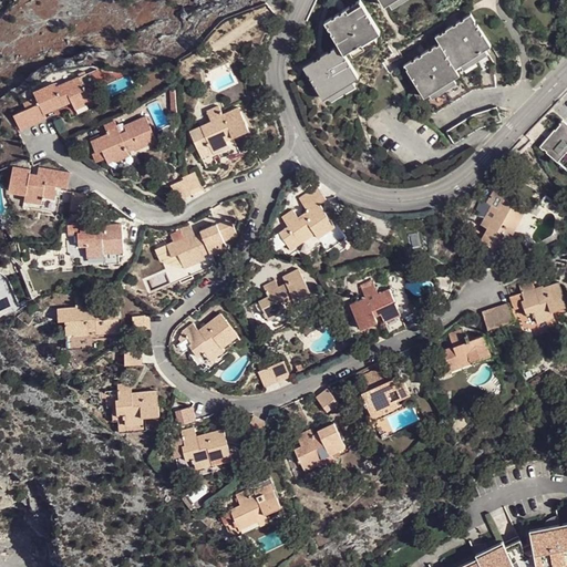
[(350,49),(374,34),(380,30),(362,2),(348,11),(347,8),(342,11),(339,13),(339,12),(334,16),(331,18),(325,22),(329,29),(330,28),(332,31),(331,32),(339,44),(336,47),(334,47),(331,49),(328,51),(321,55),(321,57),(315,60),(313,59),(302,66),(308,73),(309,73),(311,76),(310,78),(322,99),(329,94),(352,80),(359,75),(344,52),(350,49)]
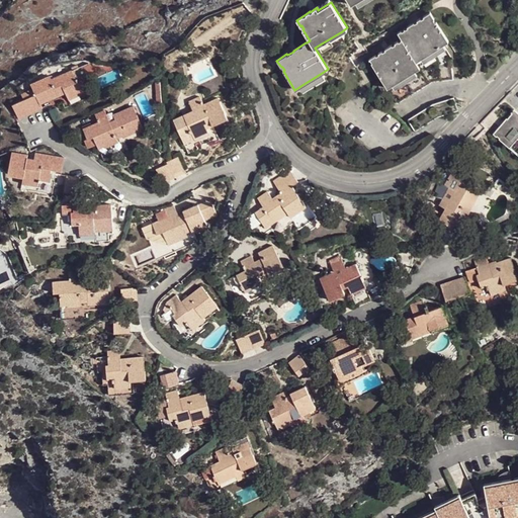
[(421,59),(443,45),(448,41),(436,21),(435,22),(433,19),(434,18),(430,12),(423,16),(424,17),(421,19),(420,18),(417,21),(415,23),(414,22),(407,27),(408,28),(402,31),(401,30),(398,32),(402,40),(399,41),(398,41),(395,42),(396,44),(393,46),(392,46),(385,50),(385,51),(382,53),(381,52),(378,54),(379,55),(375,57),(375,56),(368,60),(369,61),(370,61),(372,64),(371,65),(386,88),(393,85),(414,71),(419,68),(416,62),(421,59)]
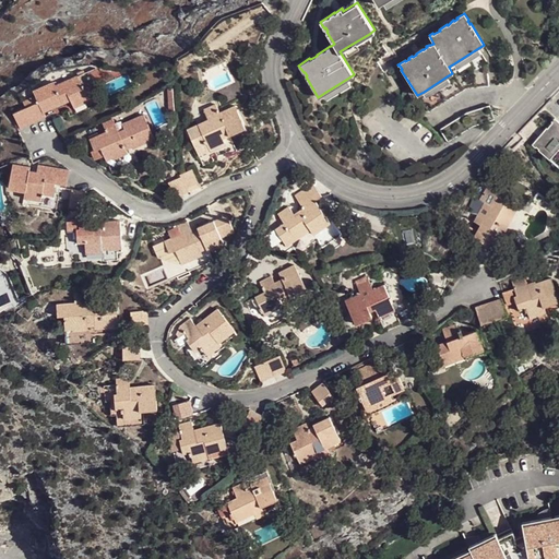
[(371,38),(369,34),(345,48),(348,52),(371,38)]
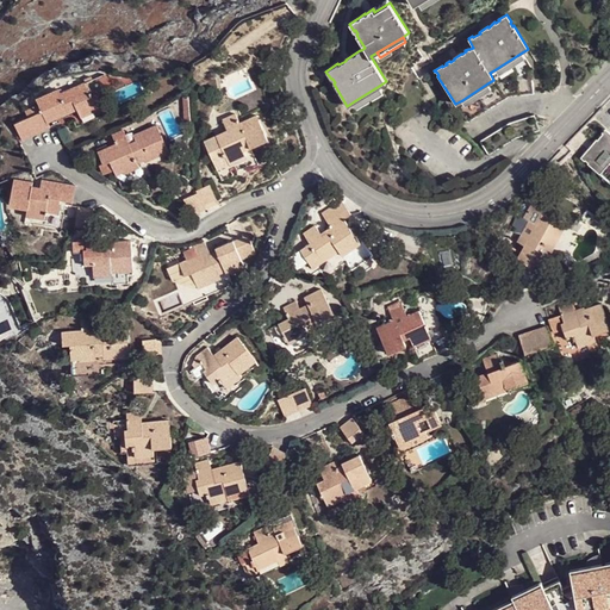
[(524,57),(522,53),(496,69),(498,74),(524,57)]
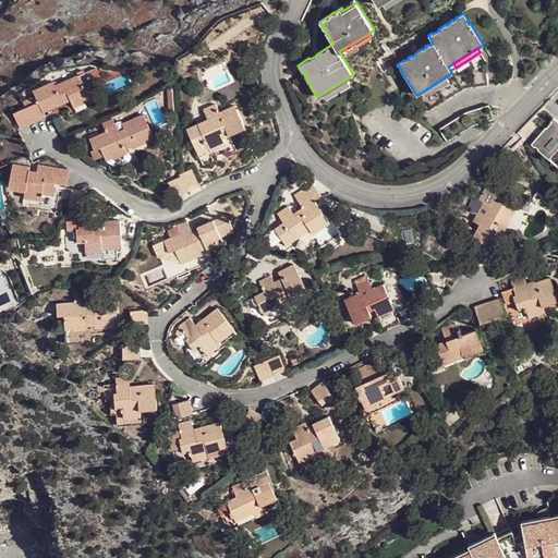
[(76,72),(77,74),(82,86),(87,84),(89,83),(83,69),(76,72)]
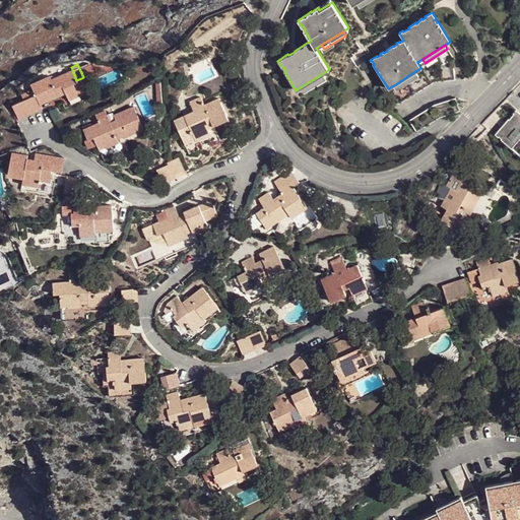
[(418,75),(397,89),(391,93),(398,105),(434,81),(455,80),(453,66),(431,68),(418,75)]
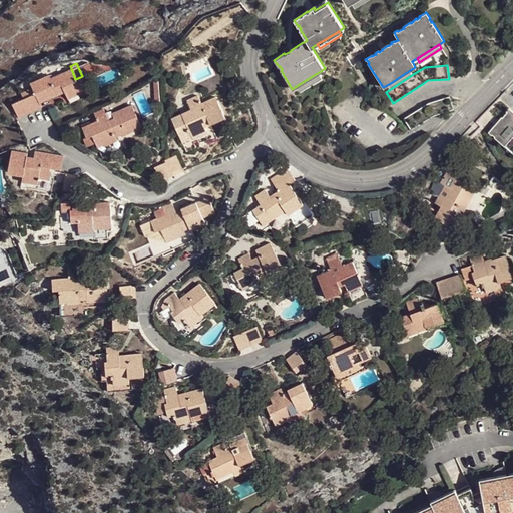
[(35,92),(24,98),(12,103),(18,117),(41,106),(39,102),(59,93),(57,90),(63,88),(65,90),(68,98),(86,89),(80,77),(75,79),(71,68),(51,77),(50,73),(30,82),(32,86),(35,92)]
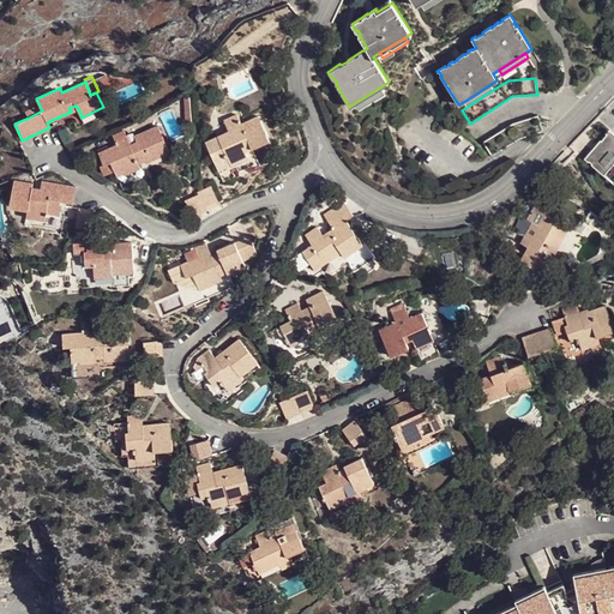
[(465,101),(469,106),(494,89),(491,84),(465,101)]
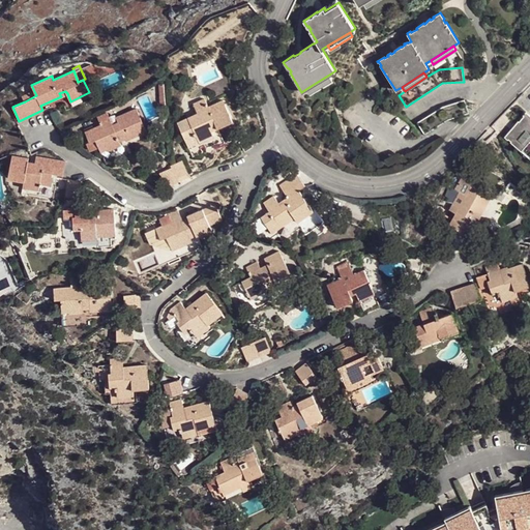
[(332,78),(329,75),(307,88),(310,92),(332,78)]
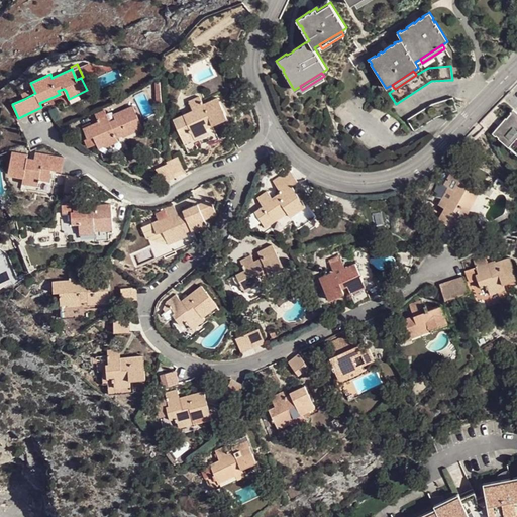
[(21,93),(24,99),(35,93),(32,87),(21,93)]
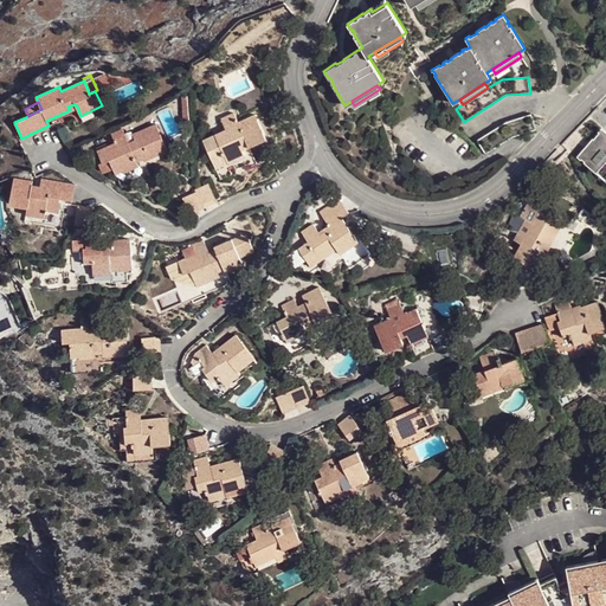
[(202,140),(212,161),(224,156),(227,162),(227,165),(245,156),(242,149),(239,143),(246,141),(249,146),(266,137),(255,114),(238,122),(234,113),(221,120),(226,129),(202,140)]
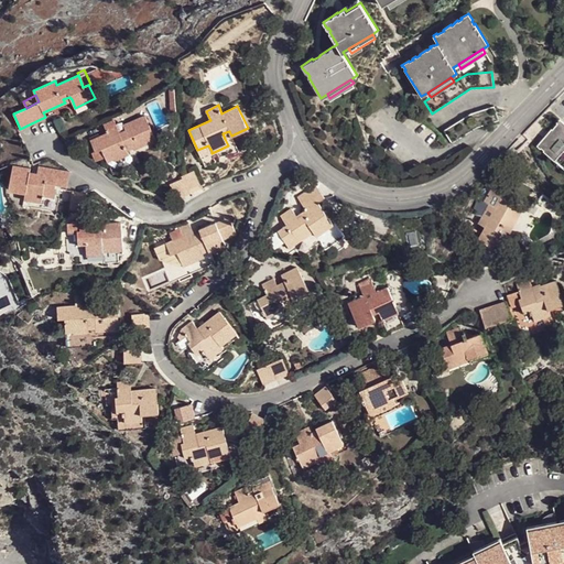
[(477,128),(499,120),(495,106),(470,114),(444,130),(452,143),(477,128)]
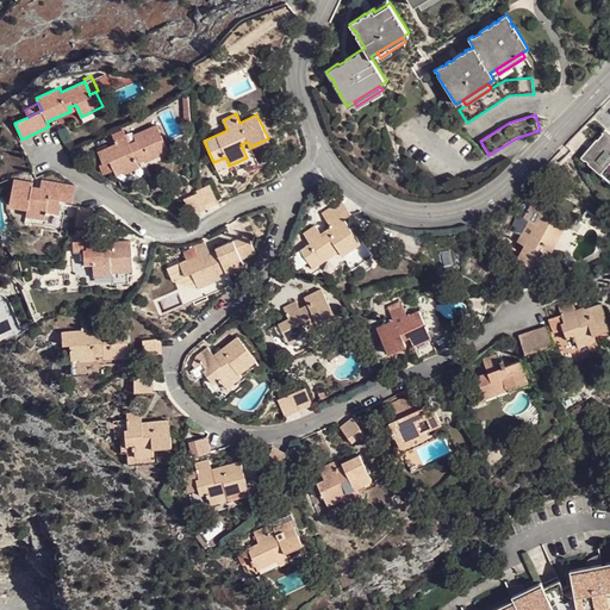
[(129,143),(126,138),(123,130),(112,135),(117,143),(98,151),(104,163),(109,161),(113,170),(122,167),(123,172),(124,173),(139,166),(138,163),(136,157),(141,155),(143,161),(144,162),(168,150),(157,125),(134,135),(134,136),(136,141),(129,143)]
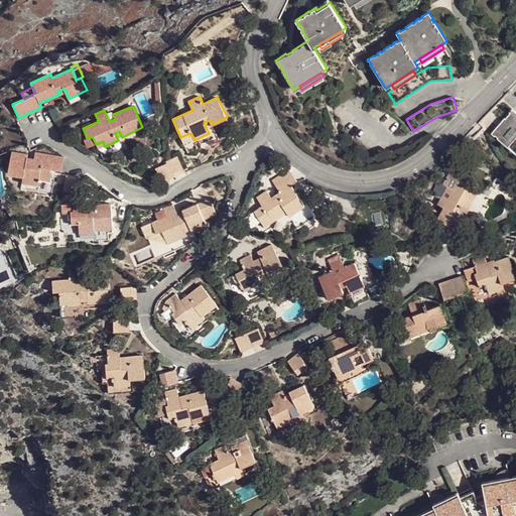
[(504,127),(500,123),(492,132),(495,135),(498,137),(498,138),(507,146),(515,137),(515,112),(512,109),(509,112),(510,113),(505,118),(503,120),(507,123),(504,127)]
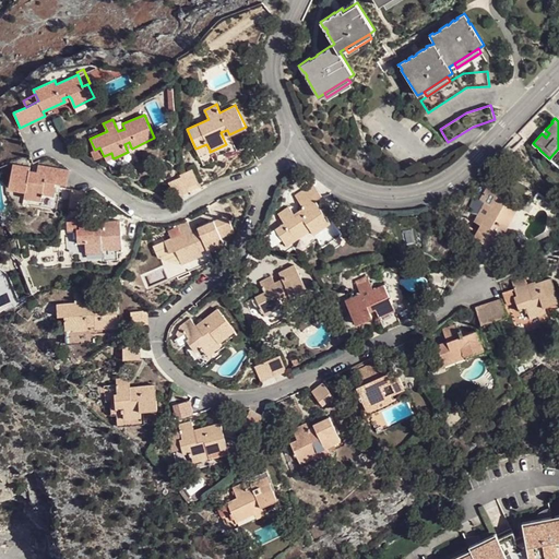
[(206,144),(195,149),(199,155),(210,150),(206,144)]
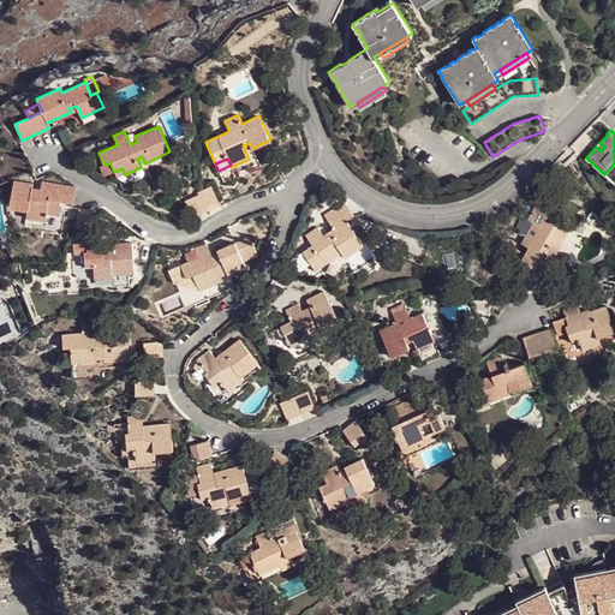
[(287,159),(278,165),(285,175),(293,169),(287,159)]
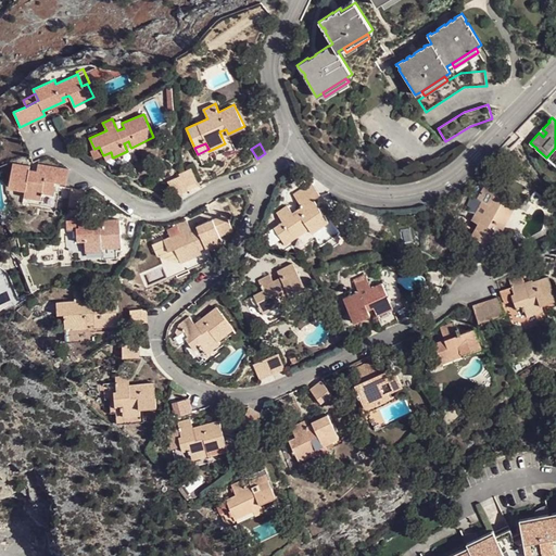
[(29,165),(12,163),(8,186),(25,189),(24,196),(40,198),(41,192),(53,194),(55,181),(66,184),(68,169),(37,164),(36,171),(28,169),(29,165)]
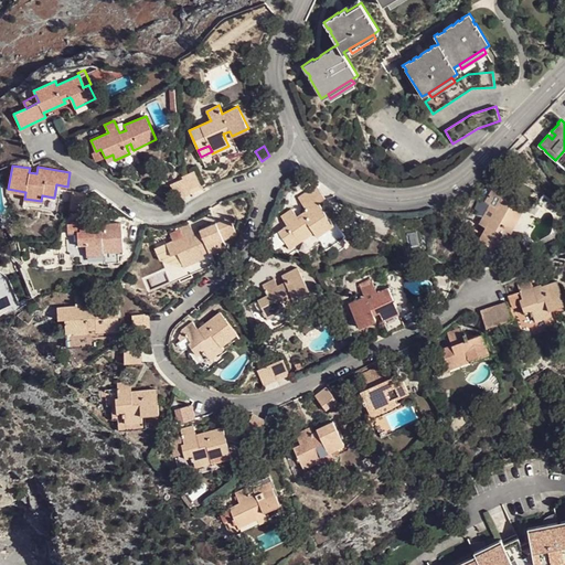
[(183,178),(170,184),(177,200),(191,193),(190,192),(202,185),(195,170),(182,177),(183,178)]
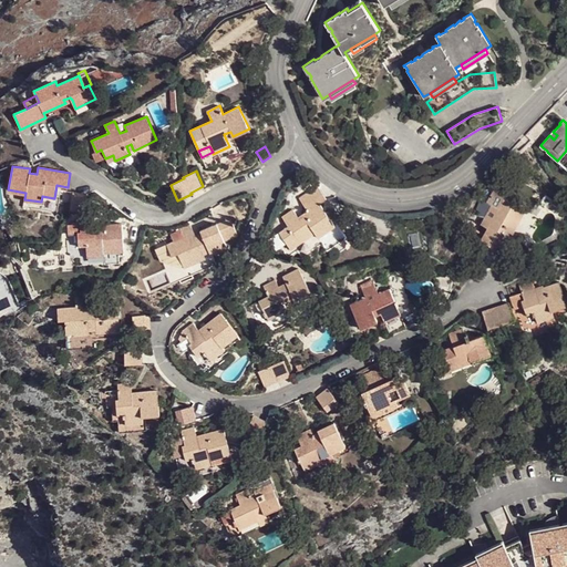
[(312,228),(316,232),(319,237),(336,226),(319,203),(326,198),(317,185),(299,198),(307,209),(303,213),(307,218),(301,222),(298,217),(292,209),(281,217),(288,225),(279,232),(291,248),(309,236),(307,233),(312,228)]
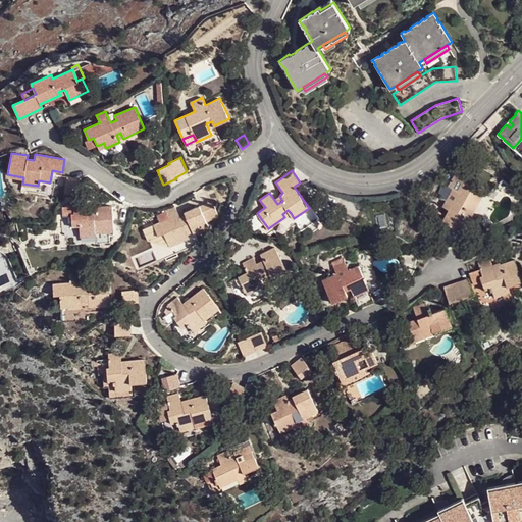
[(459,191),(463,183),(465,179),(455,173),(448,187),(453,190),(453,189),(459,191)]
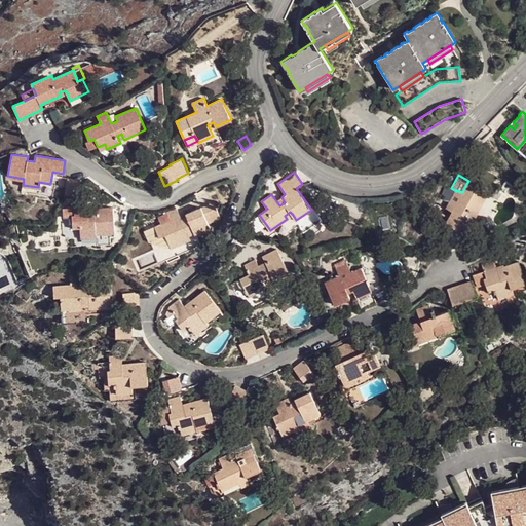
[(80,180),(68,178),(65,194),(78,196),(80,180)]
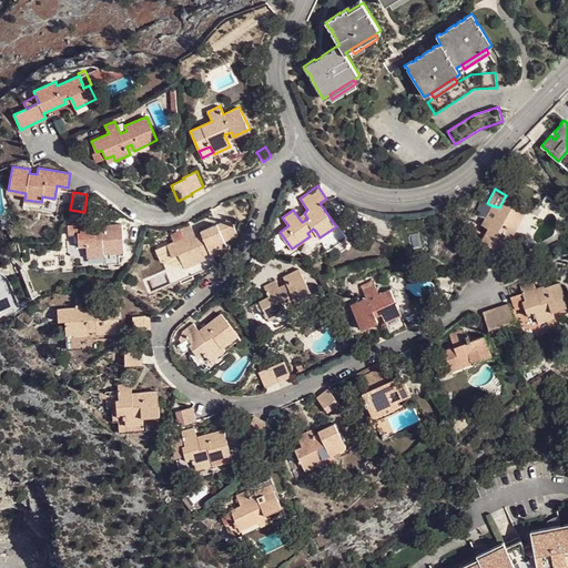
[(550,210),(556,201),(547,195),(540,204),(550,210)]
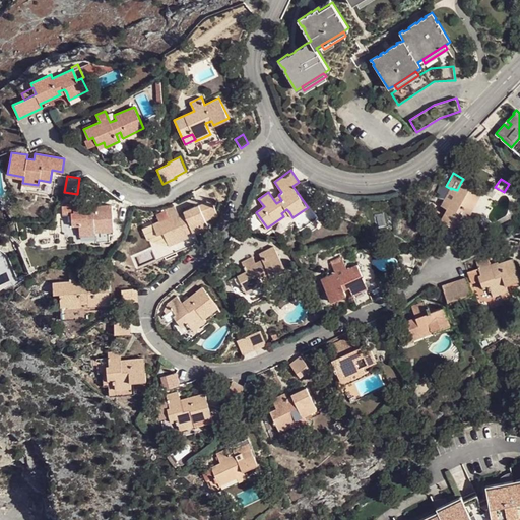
[(477,191),(461,182),(457,190),(451,188),(451,189),(441,206),(447,209),(441,219),(460,231),(472,210),(468,209),(477,191)]
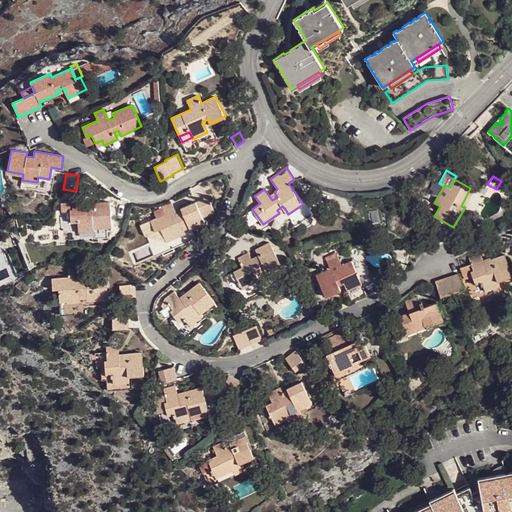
[(474,191),(470,188),(461,206),(465,207),(474,191)]
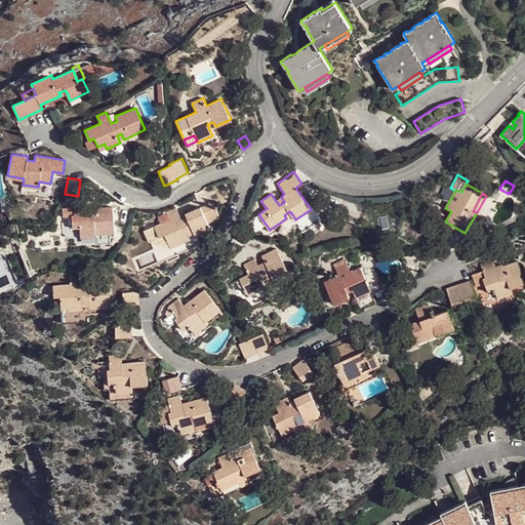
[(281,197),(276,201),(279,205),(284,202),(281,197)]
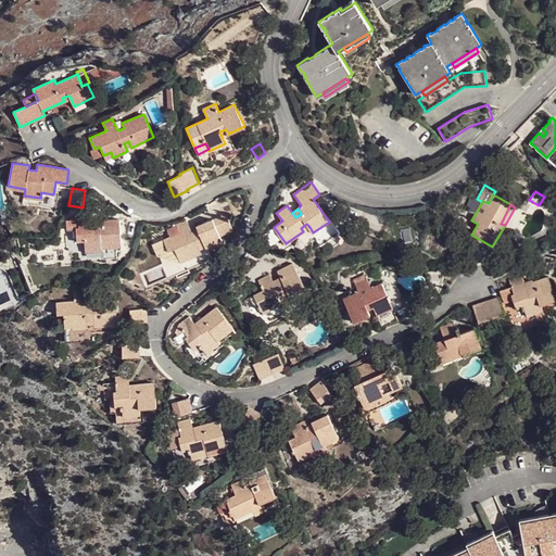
[(92,226),(91,222),(91,212),(78,213),(79,220),(79,227),(76,227),(76,229),(77,242),(85,242),(85,252),(102,251),(102,248),(121,247),(118,218),(100,219),(100,220),(100,225),(92,226)]
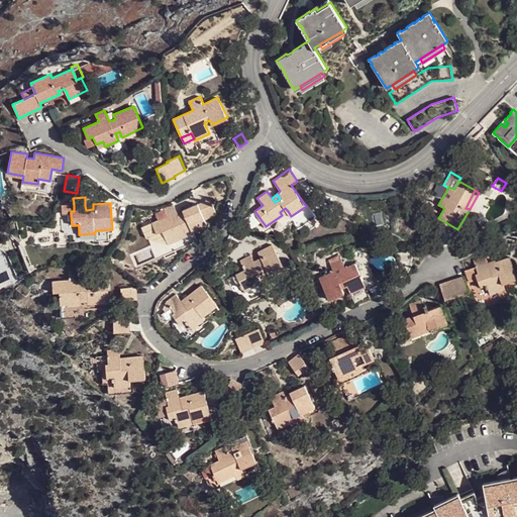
[(180,217),(179,214),(174,205),(154,214),(158,219),(151,222),(157,233),(163,231),(169,243),(188,235),(186,230),(191,227),(193,230),(206,223),(204,219),(216,214),(210,199),(198,204),(197,203),(183,210),(184,212),(185,214),(180,217)]
